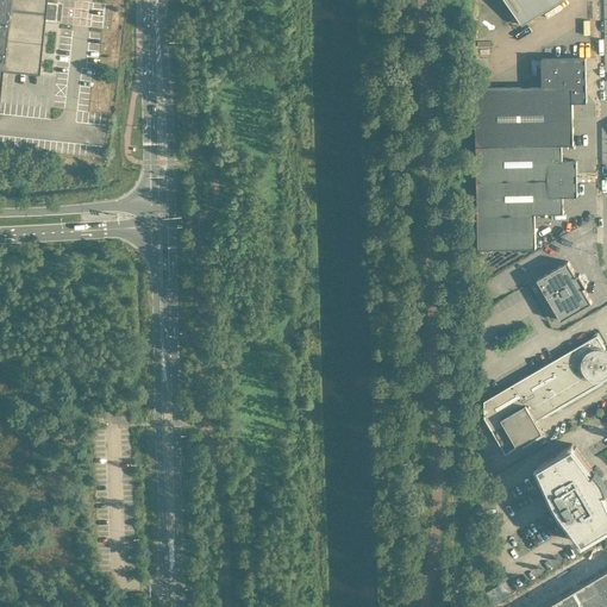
[(0,80),(1,70),(23,73),(27,73),(37,74),(43,22),(49,23),(54,23),(56,5),(51,4),(44,4),(44,0),(0,0),(0,80)]
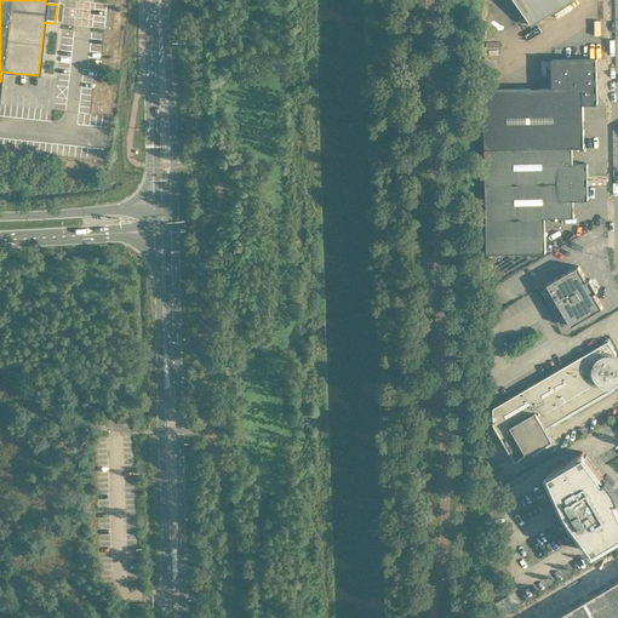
[(513,0),(530,28),(573,0),(513,0)]
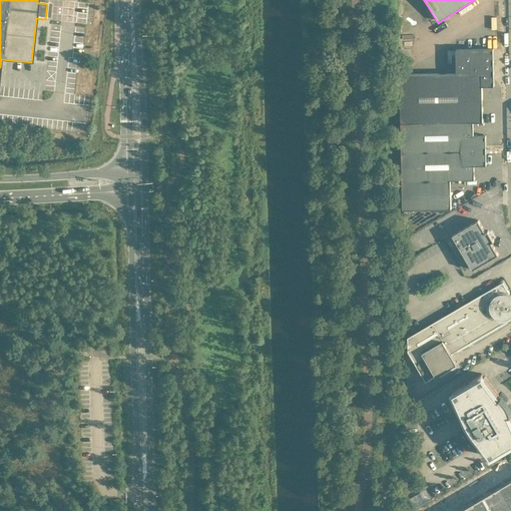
[(492,87),(492,50),(455,51),(455,75),(455,88),(481,88),(492,87)]
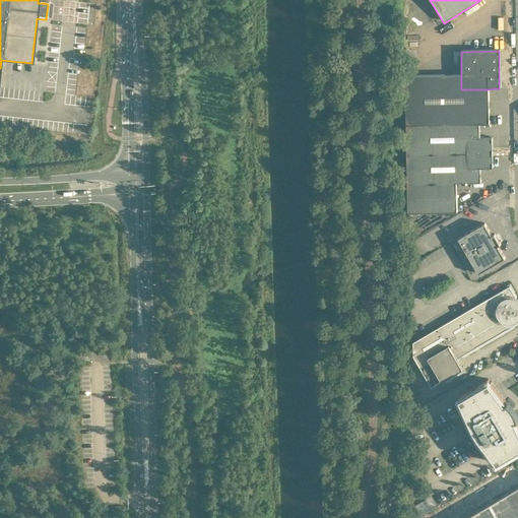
[(461,76),(403,77),(405,155),(491,153),(491,139),(478,139),(478,125),(488,125),(488,89),(461,89),(461,76)]
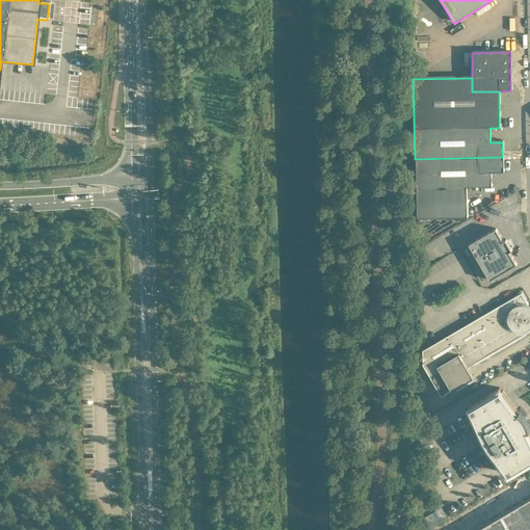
[(502,157),(415,159),(416,219),(467,218),(466,188),(491,188),(491,174),(503,173),(502,157)]
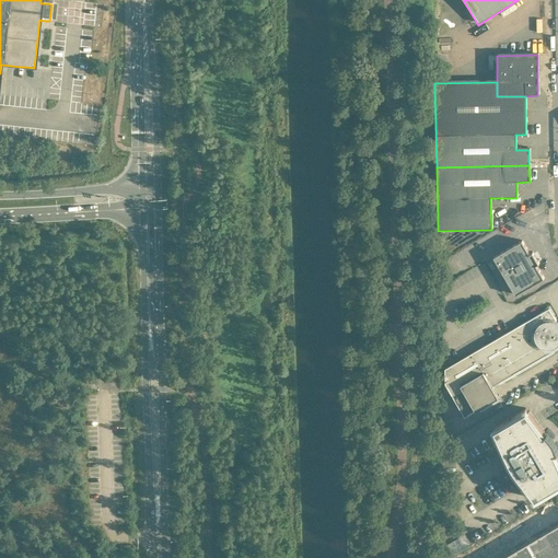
[(492,258),(514,297),(543,280),(535,267),(537,265),(531,254),(529,255),(521,242),(492,258)]
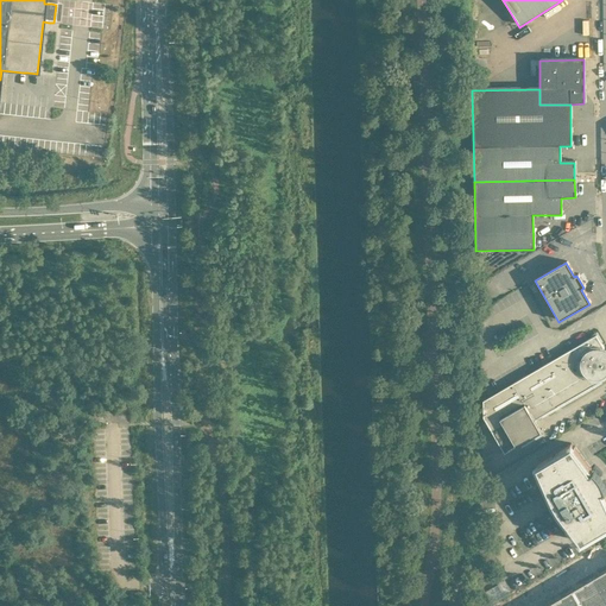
[(496,393),(481,403),(481,420),(503,455),(540,434),(532,422),(605,380),(605,379),(604,380),(601,377),(605,374),(605,371),(605,358),(605,359),(604,355),(600,353),(601,349),(601,351),(603,351),(594,336),(496,393)]
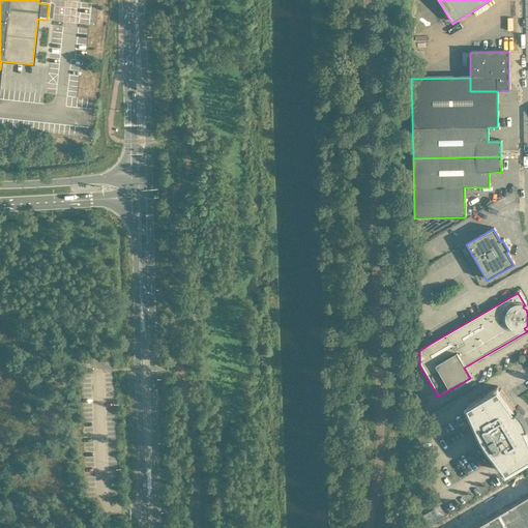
[(519,418),(517,416),(516,413),(516,412),(499,390),(498,390),(496,388),(482,396),(486,400),(481,402),(479,398),(466,406),(468,409),(467,409),(479,438),(481,437),(486,445),(485,446),(504,471),(506,474),(520,466),(518,463),(520,461),(521,461),(523,464),(527,461),(527,435),(524,428),(521,422),(521,421),(522,421),(522,419),(520,418),(519,418)]
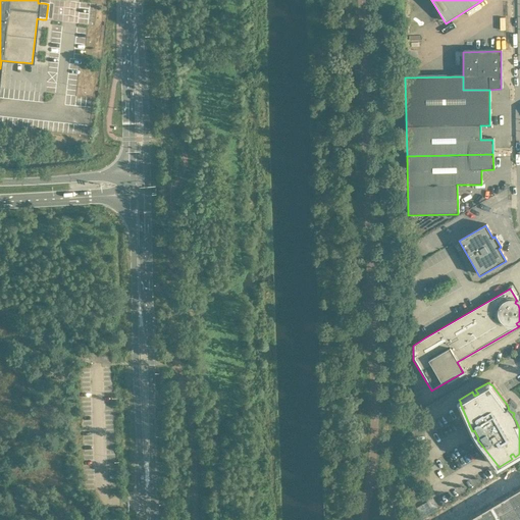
[(519,519),(519,489),(468,519),(519,519)]
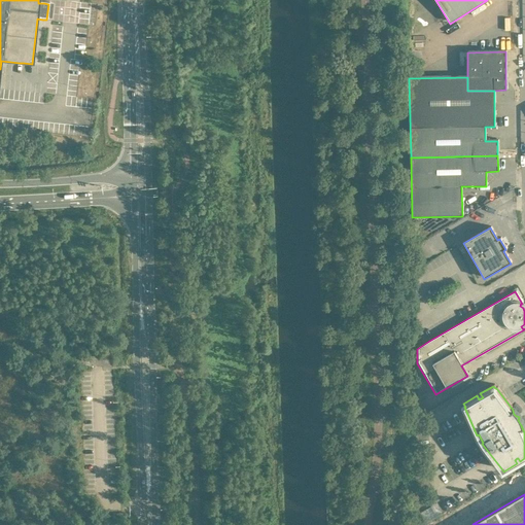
[(419,513),(424,523),(441,516),(435,505),(419,513)]
